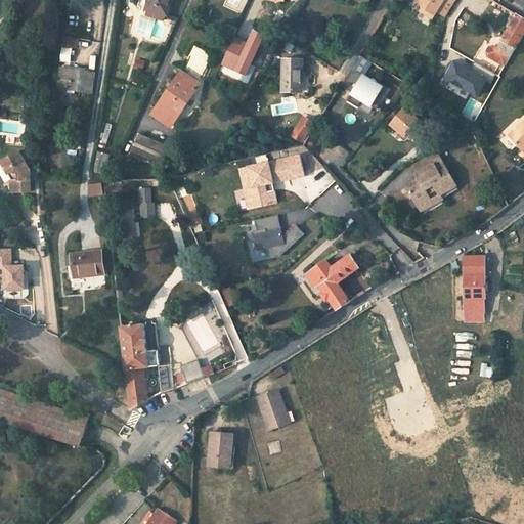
[(171,0),(148,0),(146,9),(148,9),(166,14),(168,14),(171,0)]
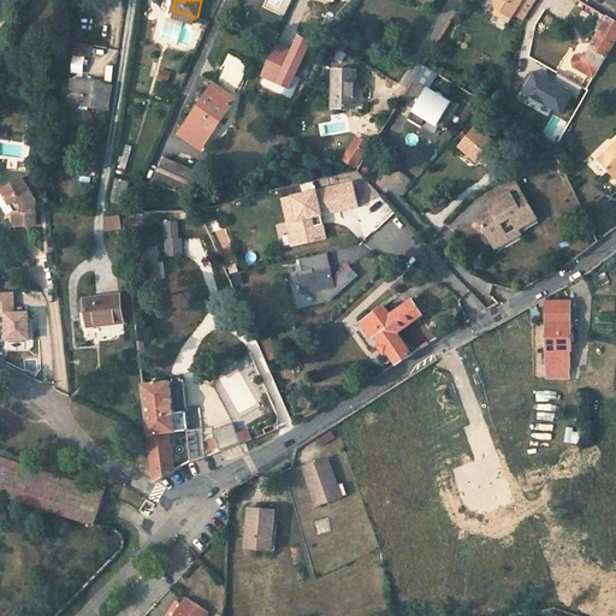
[(525,21),(535,0),(487,0),(493,4),(497,12),(495,16),(509,24),(514,15),(525,21)]
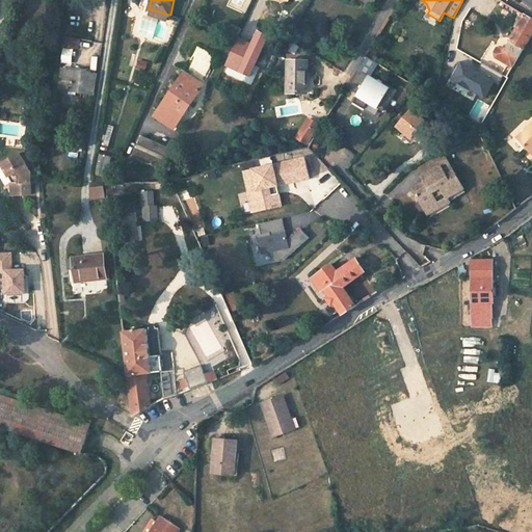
[(168,15),(151,9),(150,15),(167,20),(168,15)]
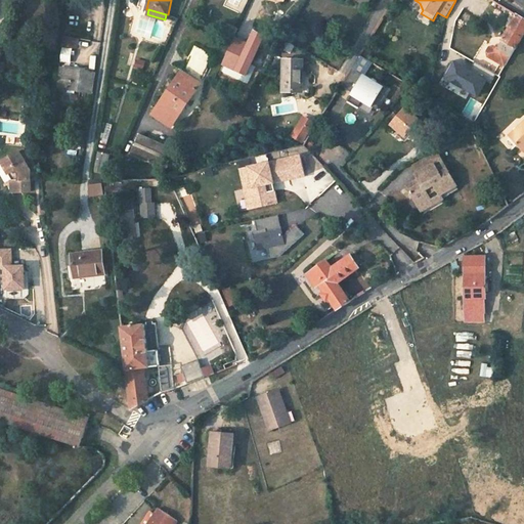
[(497,48),(491,58),(506,66),(523,33),(523,19),(516,15),(497,48)]
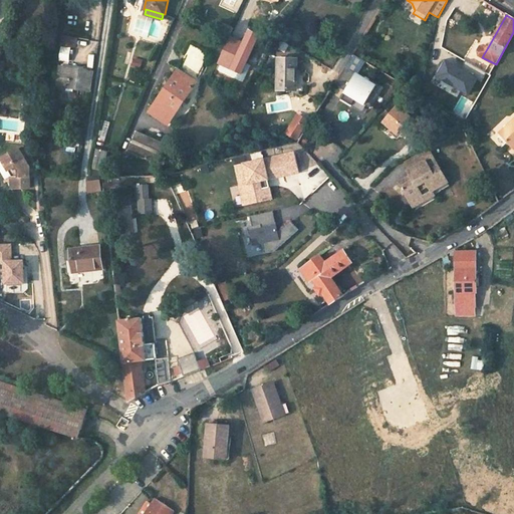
[(248,20),(242,17),(236,32),(242,34),(248,20)]
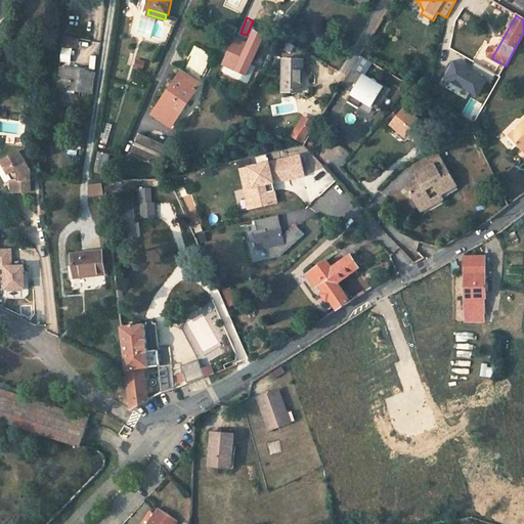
[(201,84),(214,55),(193,46),(182,71),(201,84)]
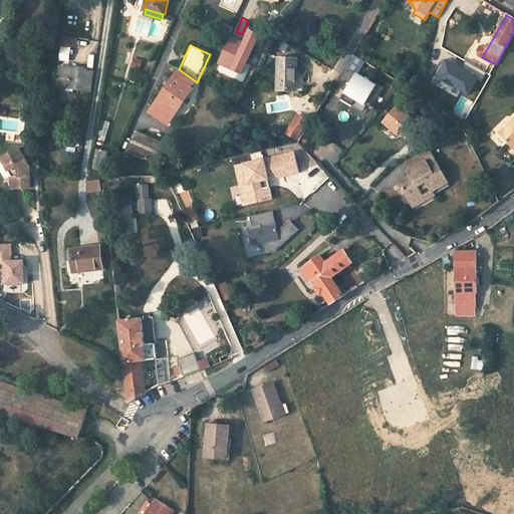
[(478,55),(482,57),(488,47),(484,45),(480,46),(477,50),(478,55)]
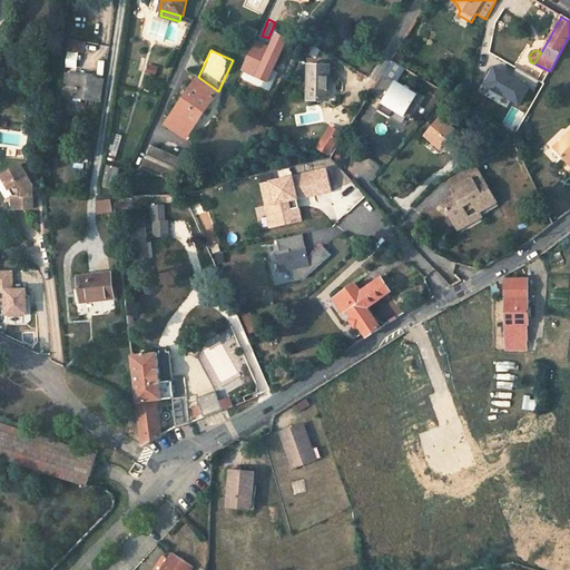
[(330,66),(310,66),(307,100),(328,100),(330,66)]
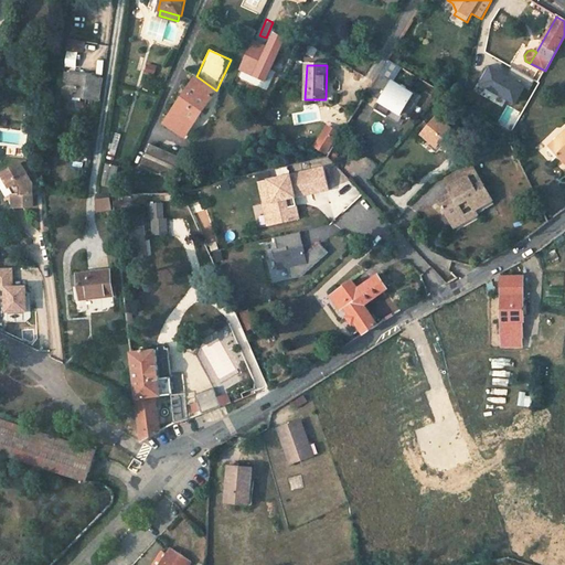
[(103,81),(65,74),(63,95),(99,100),(103,81)]
